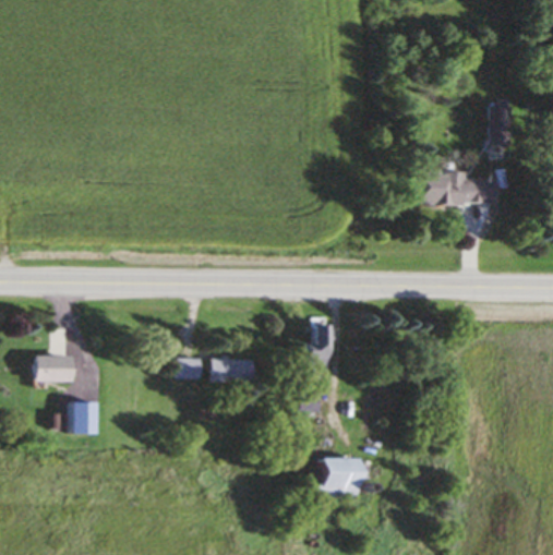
[(490,106),(490,144),(515,144),(515,106),(490,106)]
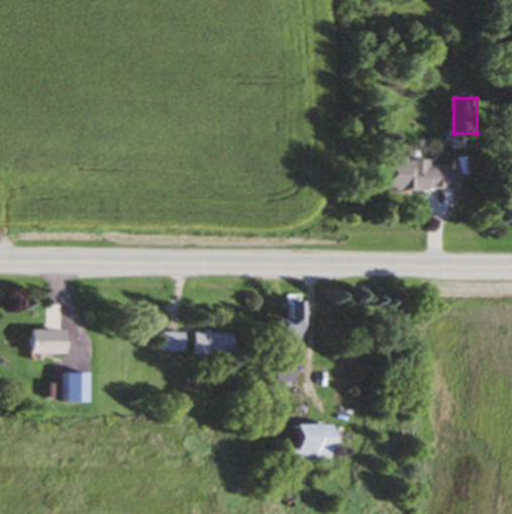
[(396,161),(396,190),(448,190),(448,165),(430,165),(430,161),(396,161)]
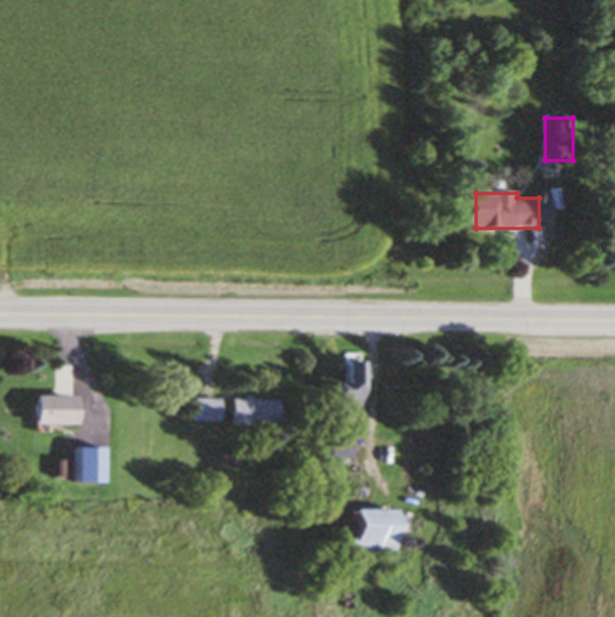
[(366,360),(346,360),(346,405),(366,405),(366,360)]
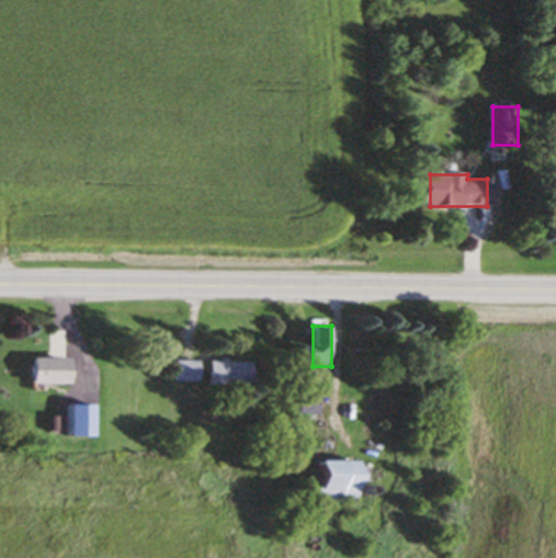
[(75,357),(36,357),(36,384),(75,384),(75,357)]
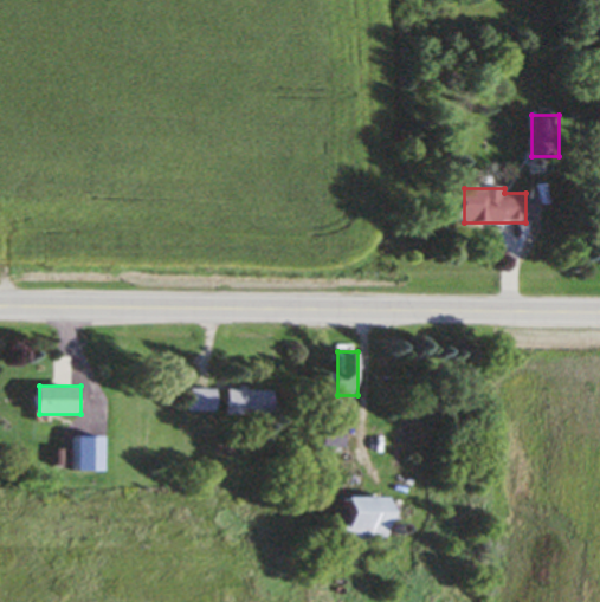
[(219,409),(219,387),(194,387),(194,409),(219,409)]
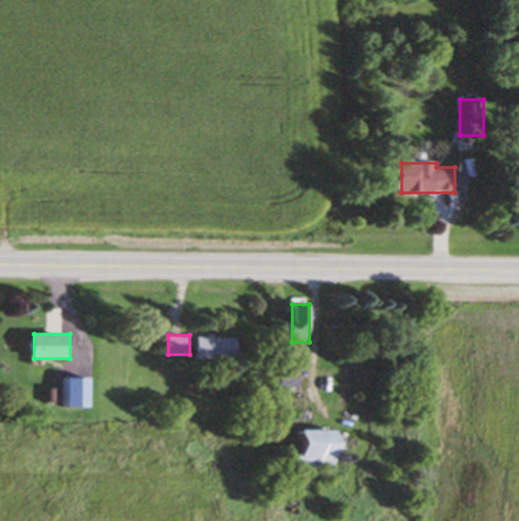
[(239,337),(200,337),(200,358),(239,358),(239,337)]
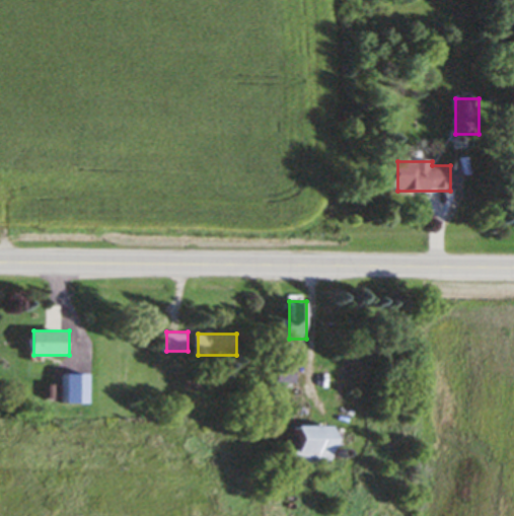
[(307,393),(300,389),(290,412),(297,415),(307,393)]
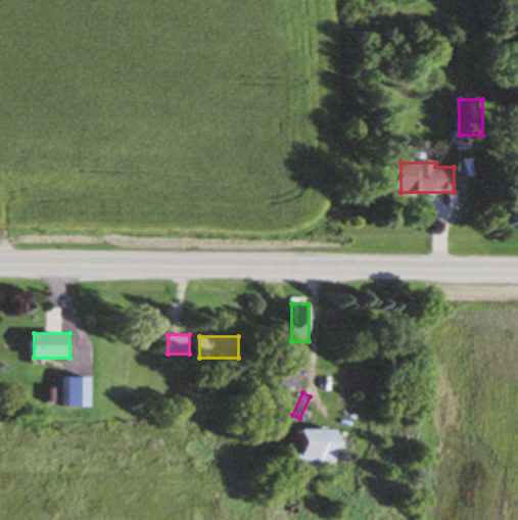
[(336,429),(301,428),(301,454),(291,454),(291,468),(335,469),(336,429)]
